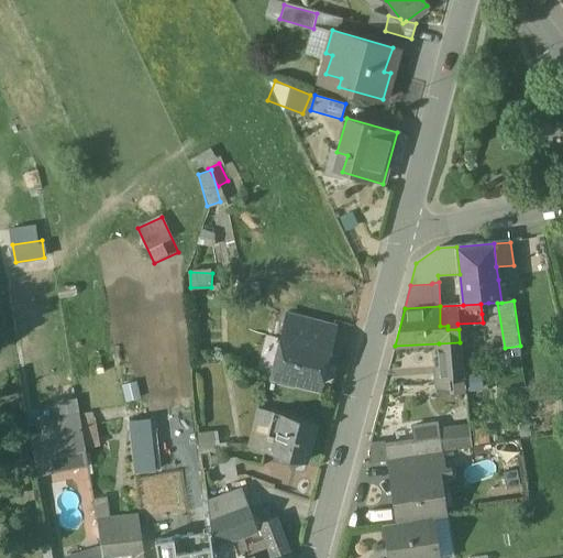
[(328,347),(302,340),(308,319),(287,314),(282,334),(284,335),(273,375),(276,375),(277,379),(290,382),(294,381),(317,386),(328,347)]
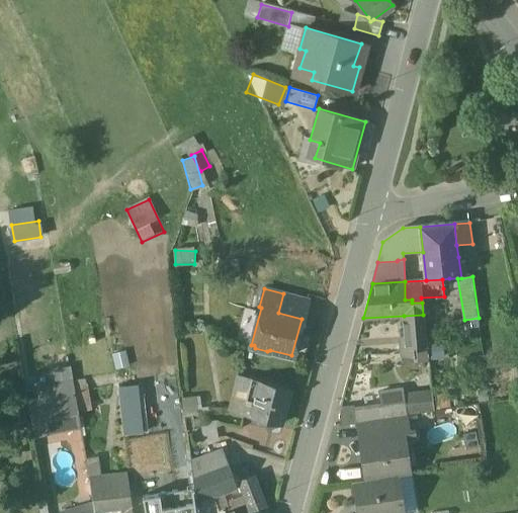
[(309,301),(283,293),(278,313),(301,319),(304,319),(309,301)]
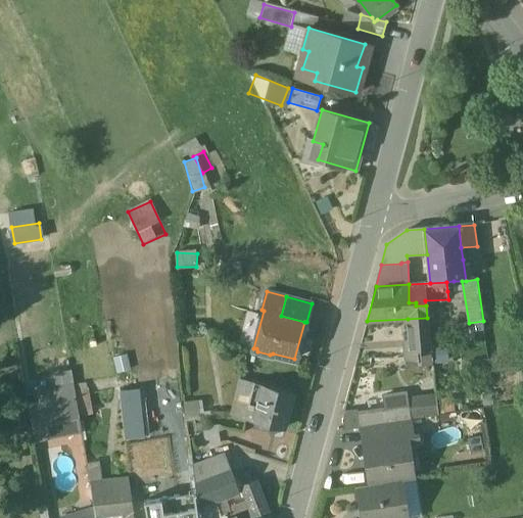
[(427,318),(408,319),(410,342),(405,342),(406,359),(419,358),(418,348),(431,347),(427,318)]
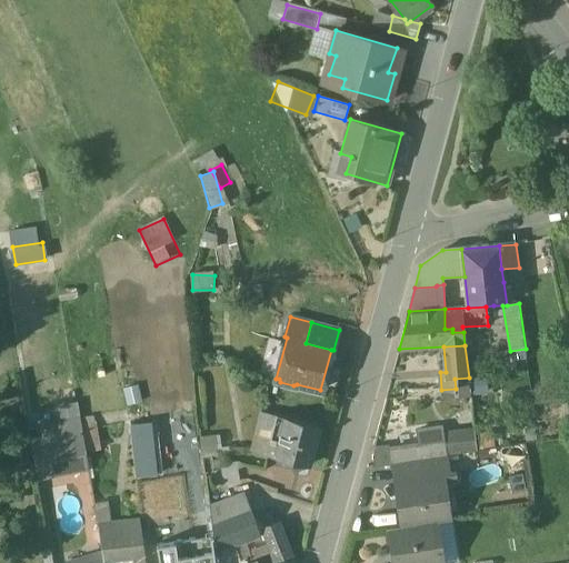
[(285,418),(261,412),(250,451),(267,455),(275,423),(282,425),(285,418)]
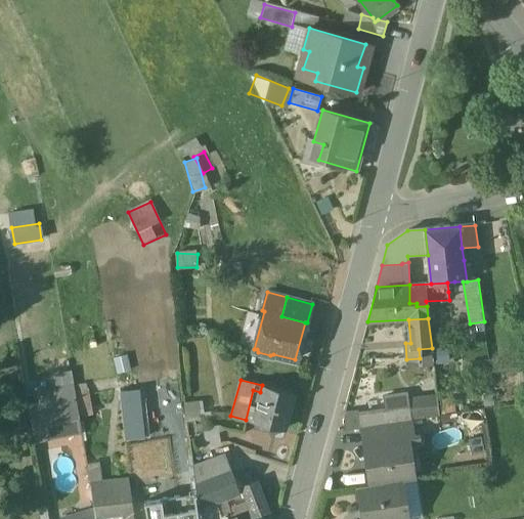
[(37,443),(82,435),(72,384),(38,390),(41,403),(30,405),(37,443)]
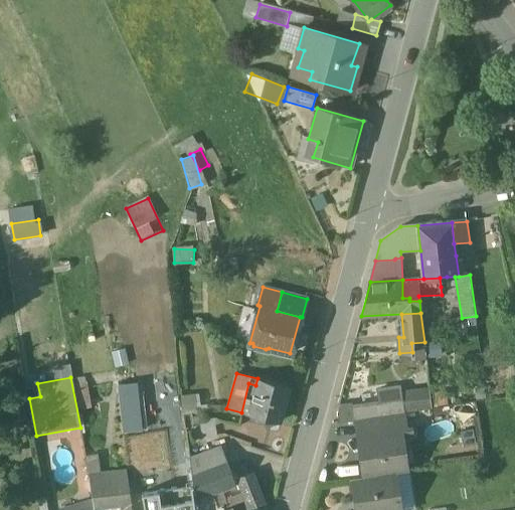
[(289,387),(258,378),(255,385),(248,383),(241,412),(280,422),(289,387)]
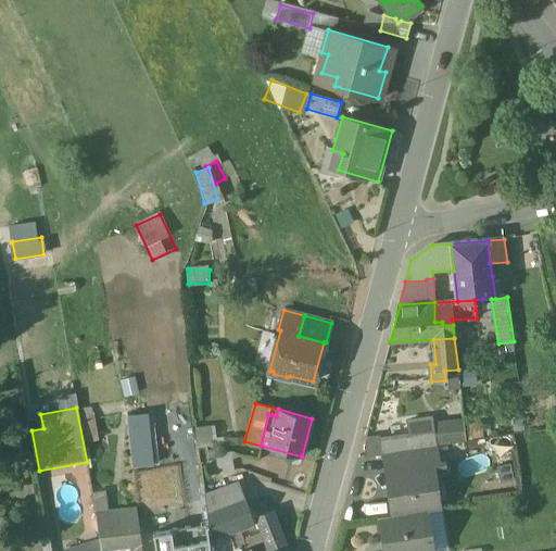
[(431,418),(407,422),(408,435),(381,439),(383,454),(436,447),(431,418)]
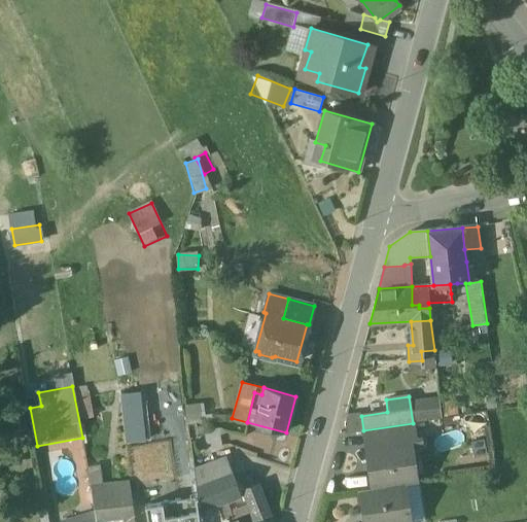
[(413,423),(363,430),(365,446),(415,439),(413,423)]
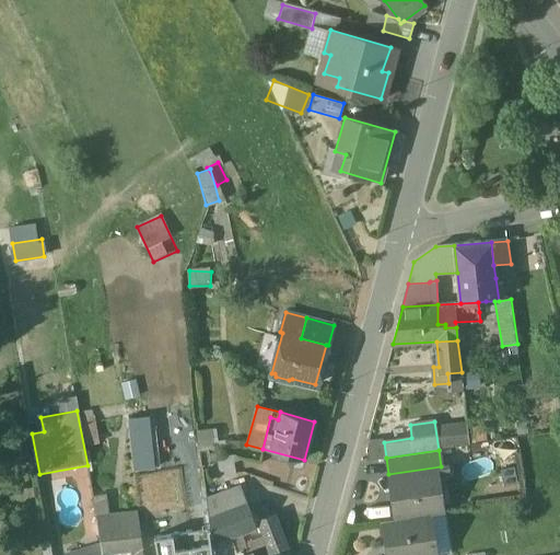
[(441,466),(388,474),(395,518),(429,512),(442,510),(436,475),(447,474),(446,465),(441,466)]
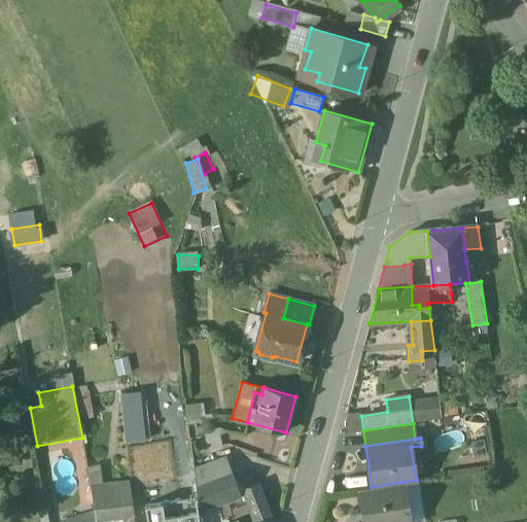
[(192,457),(197,485),(232,473),(221,447),(192,457)]
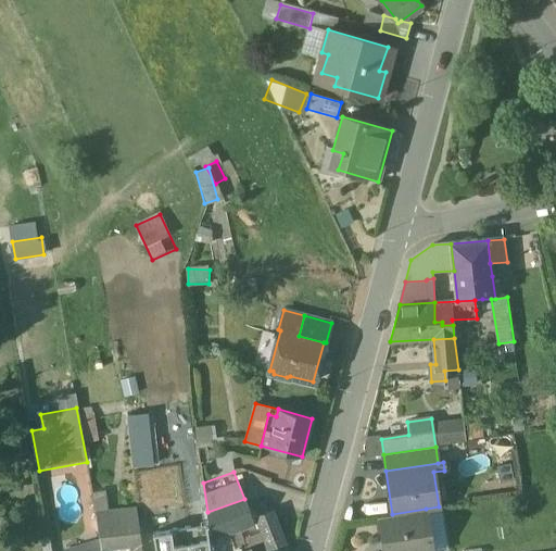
[(106,491),(92,493),(100,539),(101,548),(140,543),(136,508),(109,510),(106,491)]
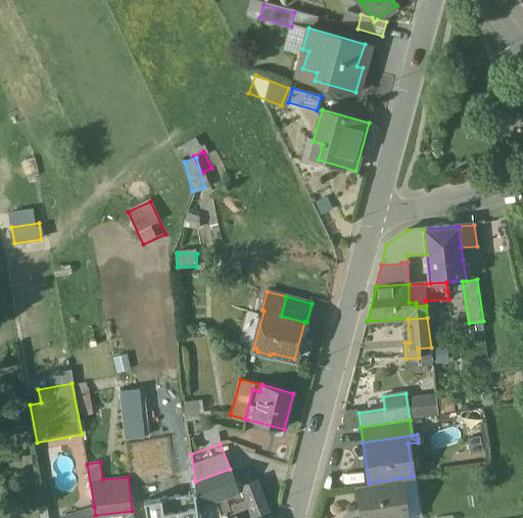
[(230,469),(195,481),(197,508),(211,503),(240,492),(230,469)]
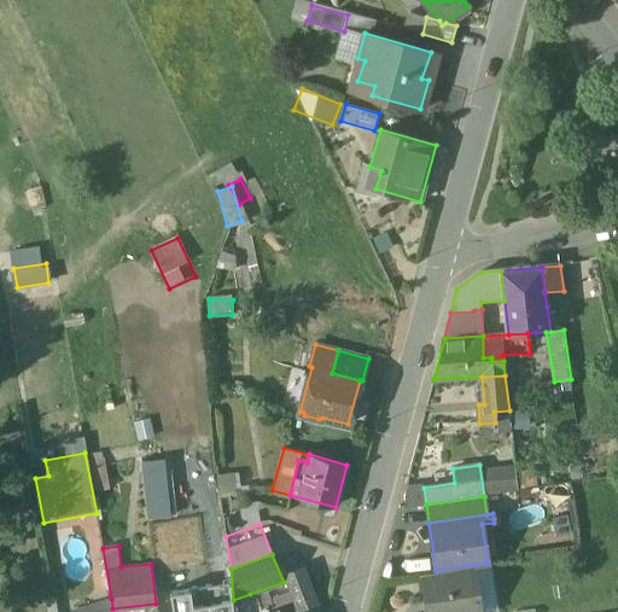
[(296,559),(284,565),(286,573),(299,569),(296,559)]
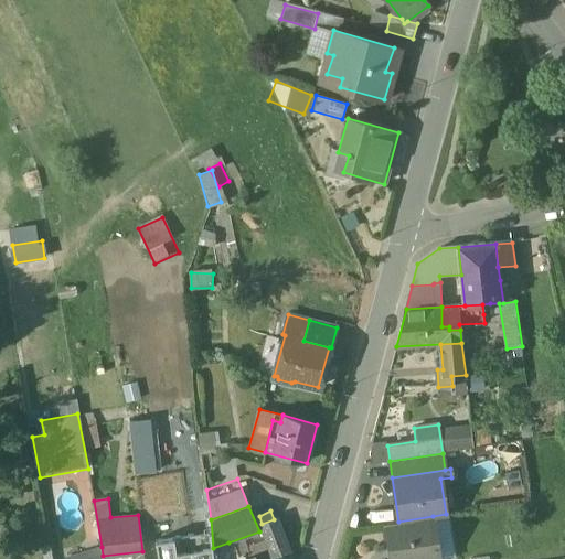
[(398,522),(385,524),(390,558),(439,558),(433,516),(398,522)]
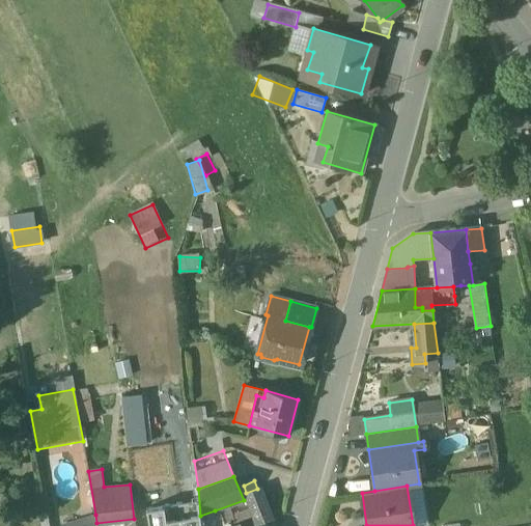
[(270,525),(273,525),(259,488),(257,489),(246,493),(256,525),(270,525)]
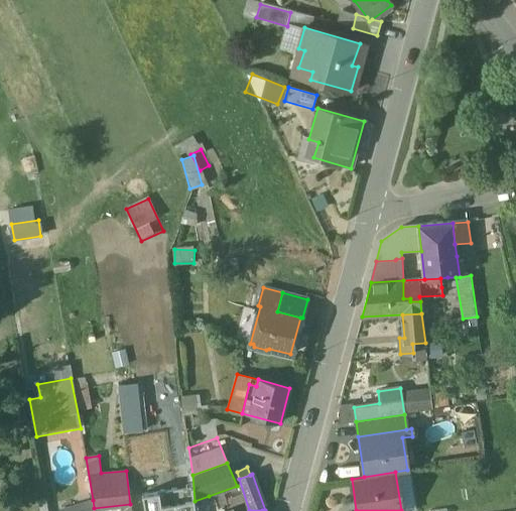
[(176,489),(140,494),(143,510),(196,510),(195,501),(178,503),(176,489)]
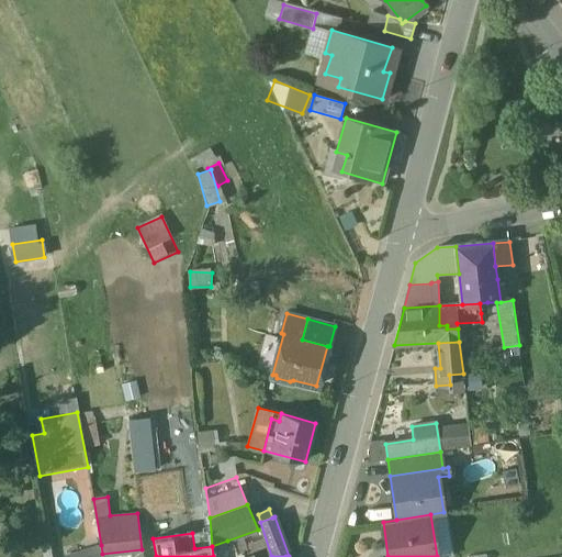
[(231,556),(227,541),(212,546),(213,556),(231,556)]
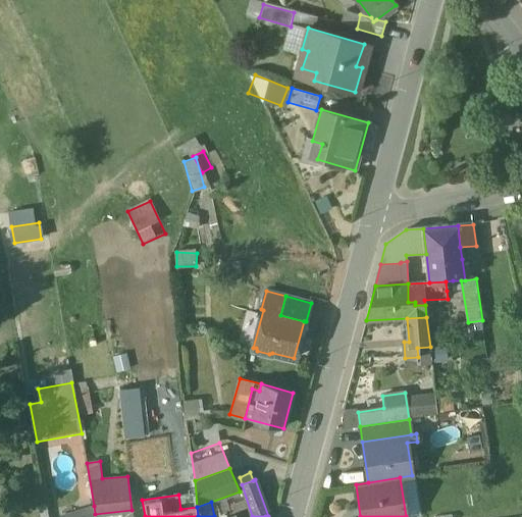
[(61,516),(95,516),(95,514),(94,506),(61,516)]
